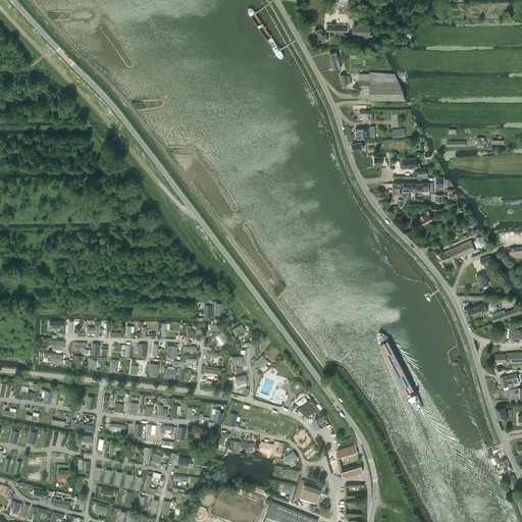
[(349,13),(348,6),(348,1),(338,1),(338,13),(349,13)]
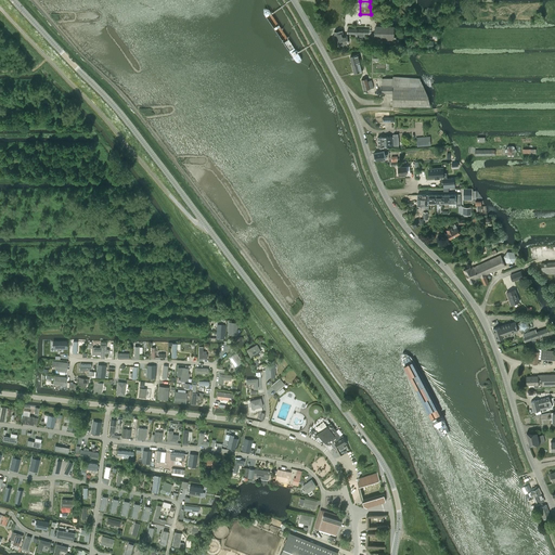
[(396,39),(396,36),(394,36),(394,27),(375,27),(375,39),(394,39),(396,39)]
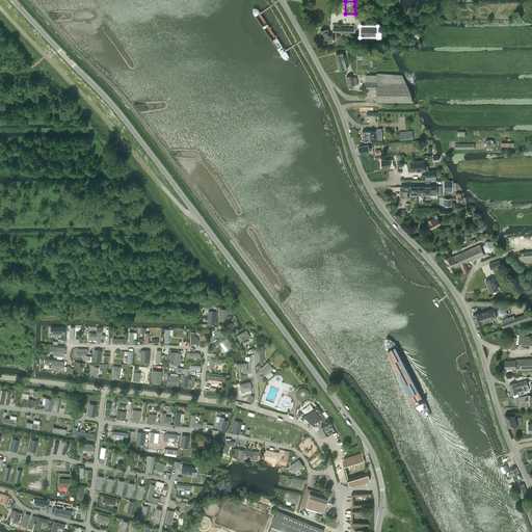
[(336,55),(338,62),(345,60),(344,53),(336,55)]
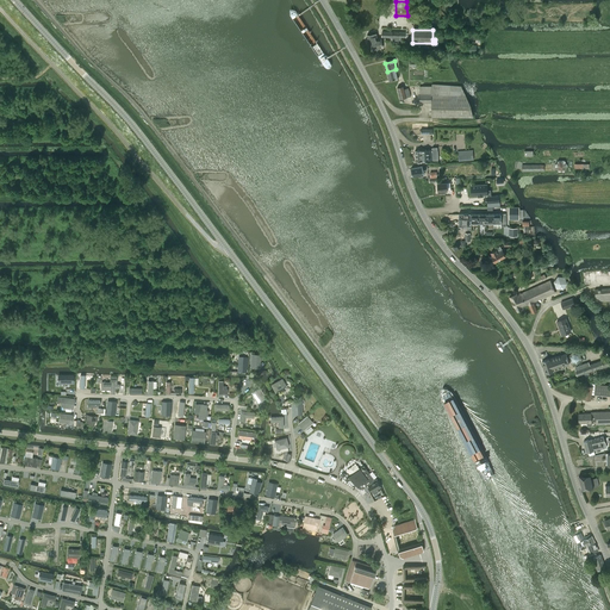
[(398,78),(396,69),(387,72),(390,80),(398,78)]
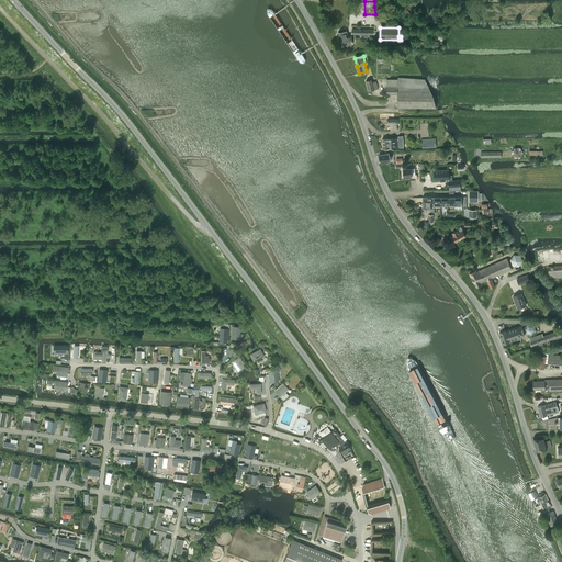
[(397,79),(386,79),(386,94),(397,94),(397,108),(436,108),(435,99),(425,79),(397,77),(397,79)]
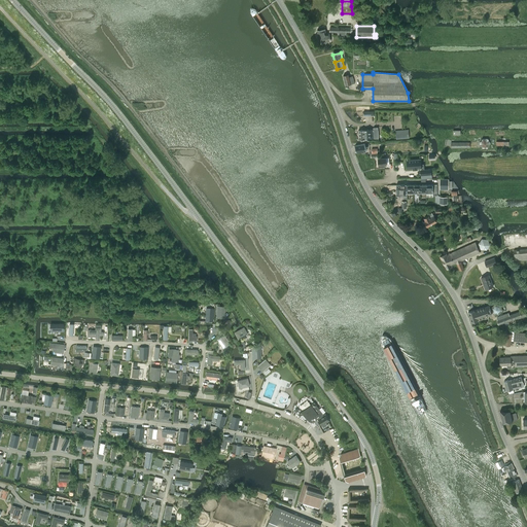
[(346,85),(355,83),(353,78),(352,76),(349,77),(348,74),(343,75),(346,85)]
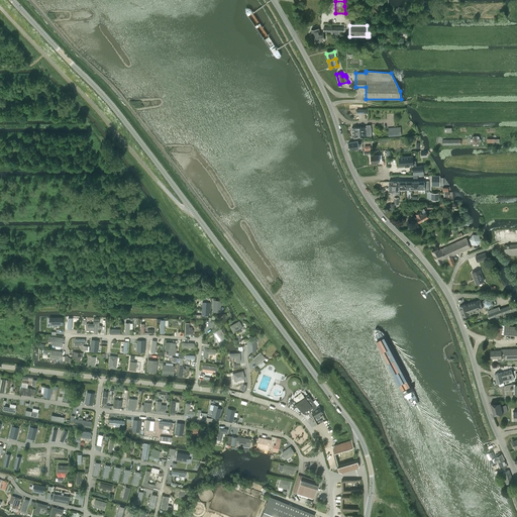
[(367,127),(357,127),(358,136),(368,135),(372,135),(371,124),(367,125),(367,127)]
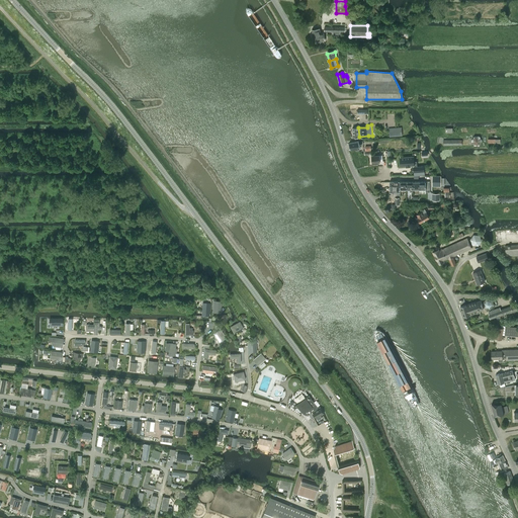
[(402,127),(389,128),(390,137),(402,136),(402,127)]
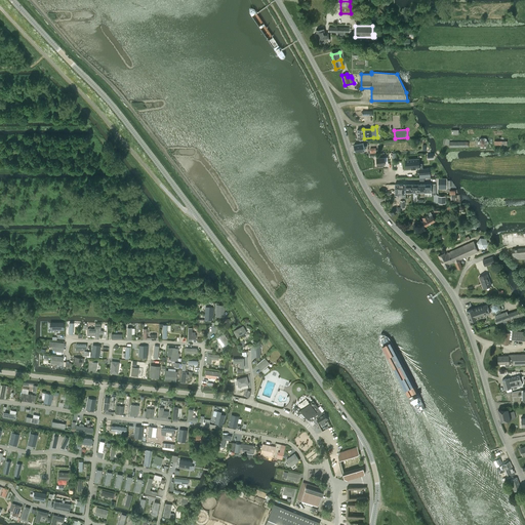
[(478,142),(478,143),(478,144),(481,147),(486,147),(489,143),(486,137),(480,137),(478,142)]
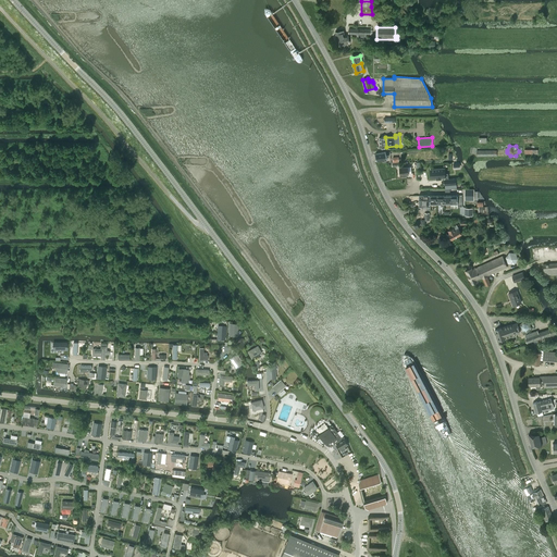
[(374,155),(376,161),(381,160),(387,159),(385,151),(374,155)]
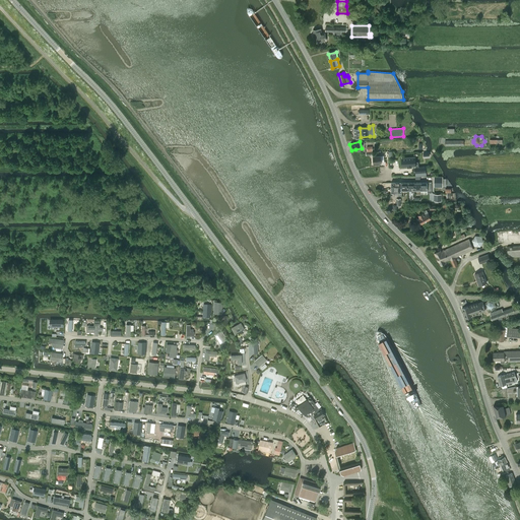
[(415,157),(401,158),(402,167),(407,167),(411,167),(411,166),(415,166),(415,168),(415,173),(426,172),(426,167),(418,167),(418,161),(415,161),(415,157)]
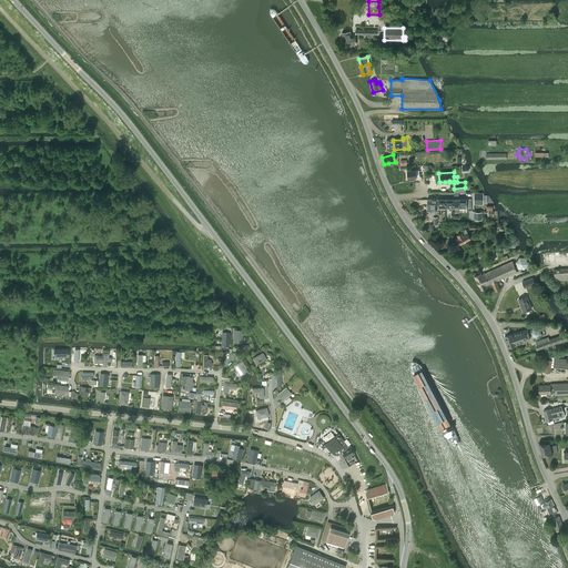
[(484,193),(474,193),(474,204),(484,204),(484,193)]
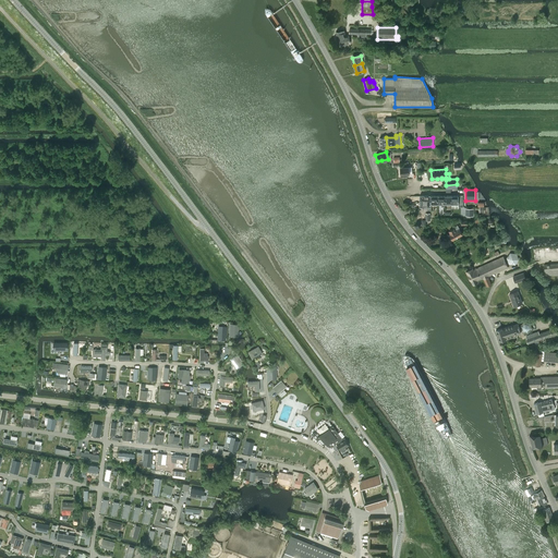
[(458,195),(451,195),(451,204),(458,204),(458,206),(459,207),(462,207),(462,205),(462,204),(459,204),(459,201),(459,198),(458,195)]
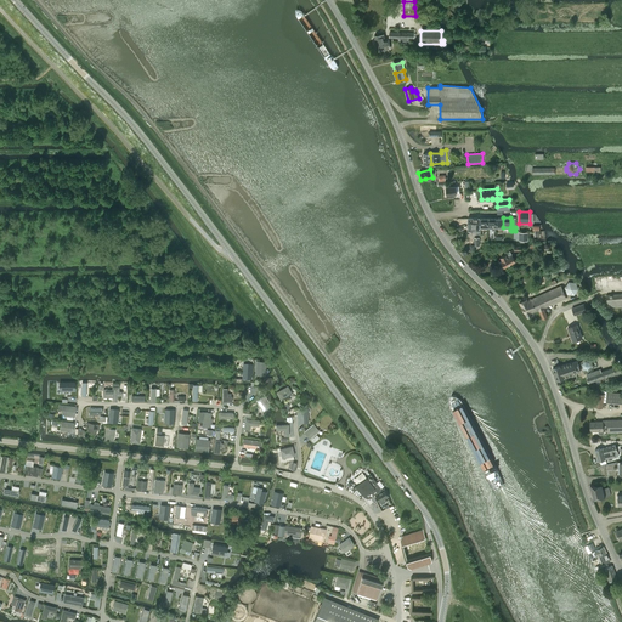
[(503,260),(502,261),(504,267),(515,261),(510,252),(505,254),(501,256),(503,260)]
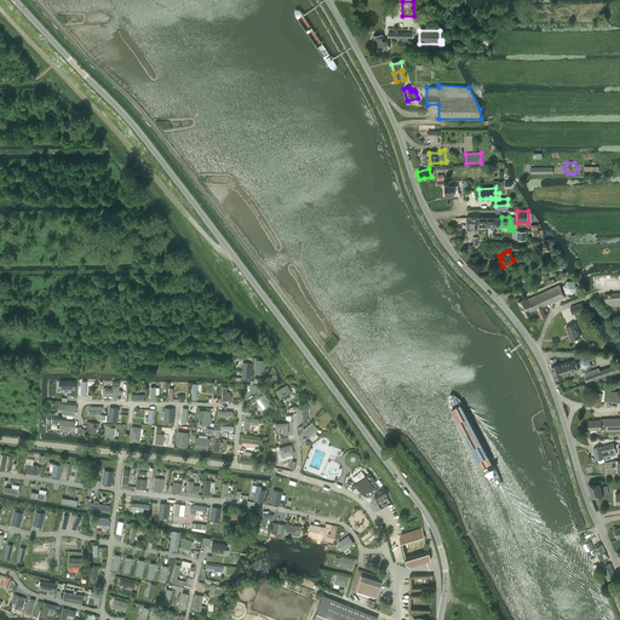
[(562,287),(566,293),(573,294),(577,288),(574,282),(567,281),(562,287)]
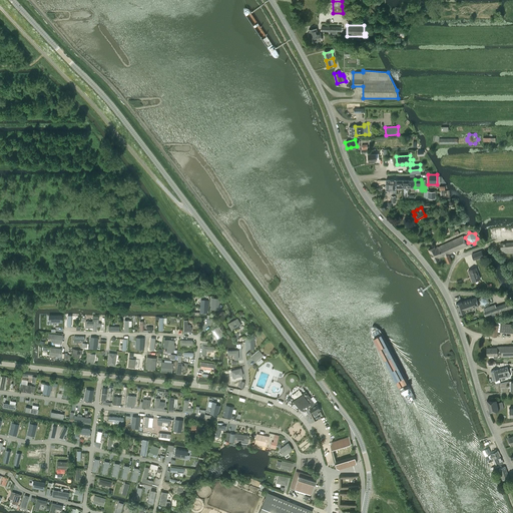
[(428,249),(435,263),(439,261),(438,259),(444,255),(448,264),(452,262),(449,253),(467,245),(462,235),(435,247),(435,246),(428,249)]
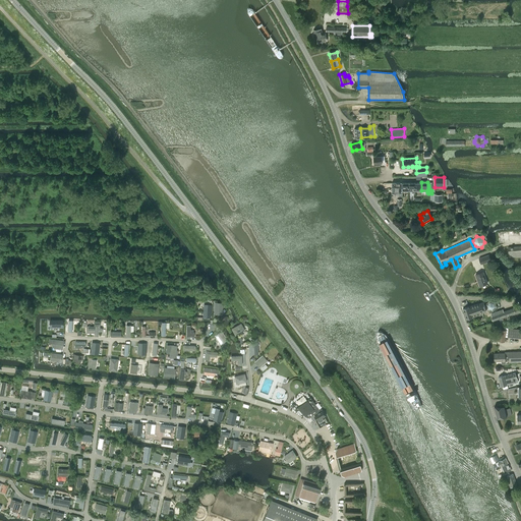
[(520,250),(520,246),(508,247),(509,257),(520,256),(520,250)]
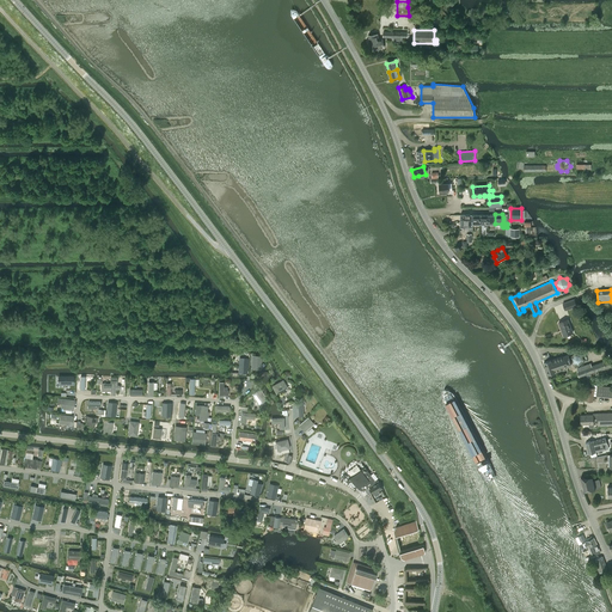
[(574,299),(563,303),(565,310),(576,306),(574,299)]
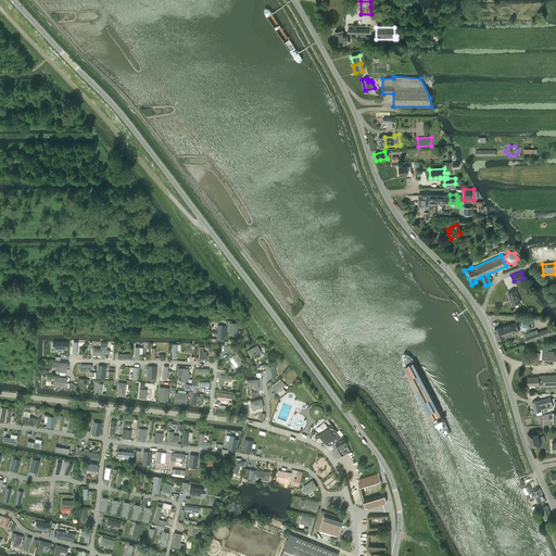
[(515,290),(507,293),(513,305),(520,302),(517,293),(516,294),(515,290)]
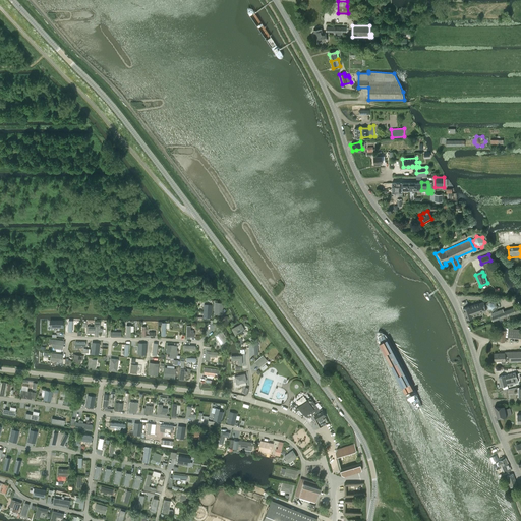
[(485,304),(487,310),(493,311),(497,307),(496,301),(489,300),(485,304)]
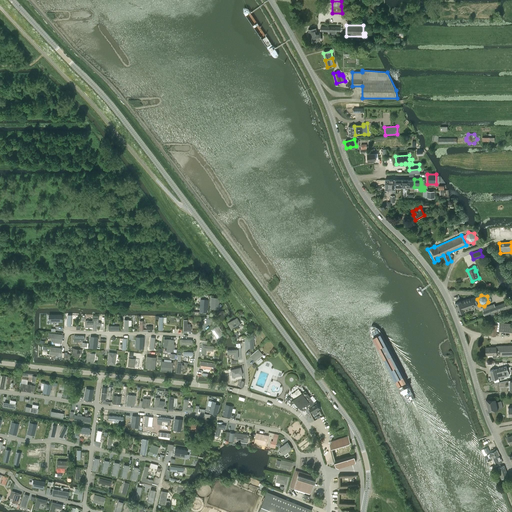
[(210,308),(218,309),(218,298),(211,297),(210,308)]
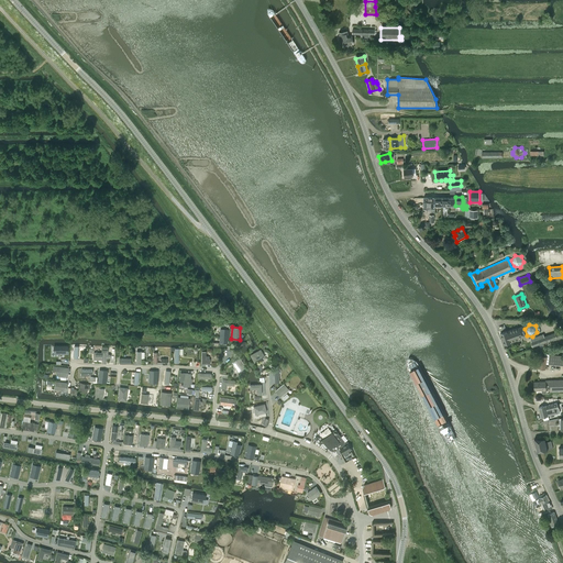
[(501,333),(500,333),(505,344),(510,342),(510,341),(512,341),(514,342),(521,340),(520,338),(526,335),(522,327),(507,332),(507,331),(501,333)]
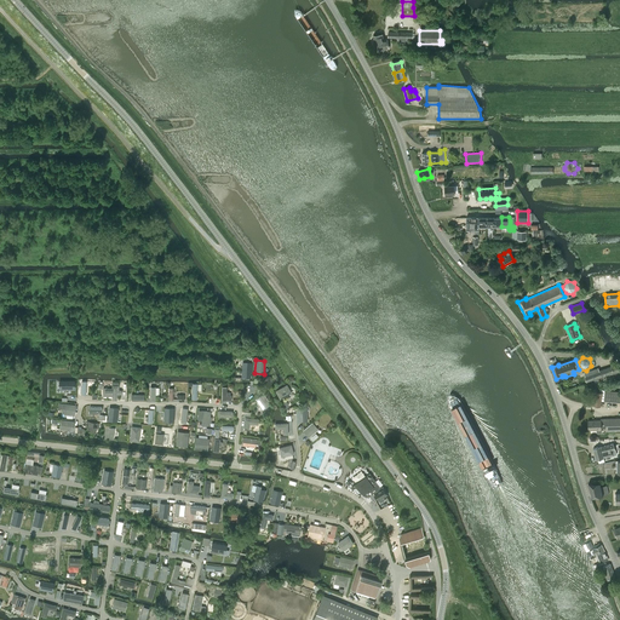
[(242,365),(242,378),(251,378),(252,363),(247,363),(247,365),(242,365)]
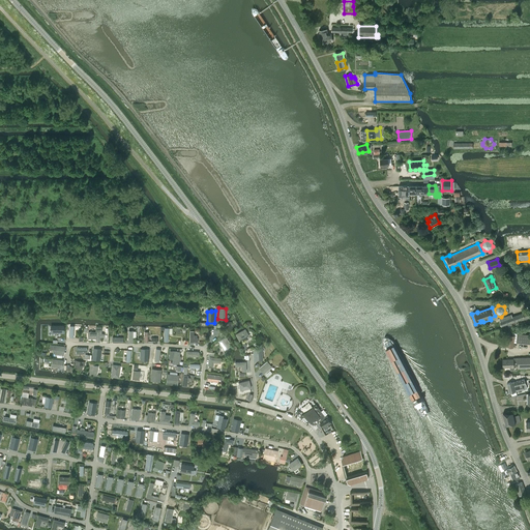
[(516,322),(523,320),(529,318),(529,317),(529,314),(529,315),(529,312),(523,314),(495,323),(497,327),(516,321),(516,322)]
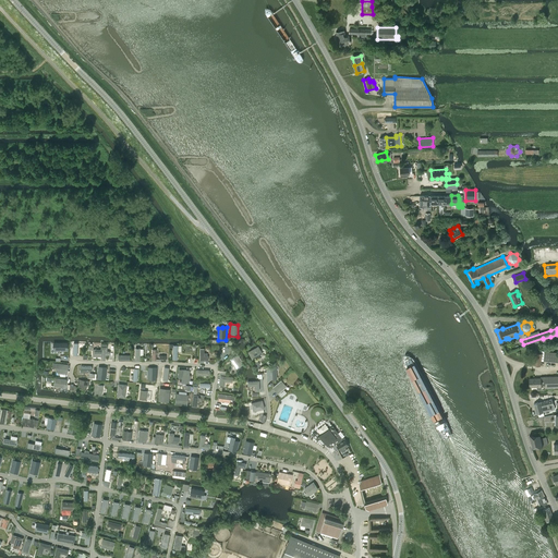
[(93,350),(93,356),(101,356),(101,360),(105,360),(105,354),(110,354),(110,352),(106,352),(106,346),(102,346),(102,344),(101,344),(101,346),(100,350),(93,350)]
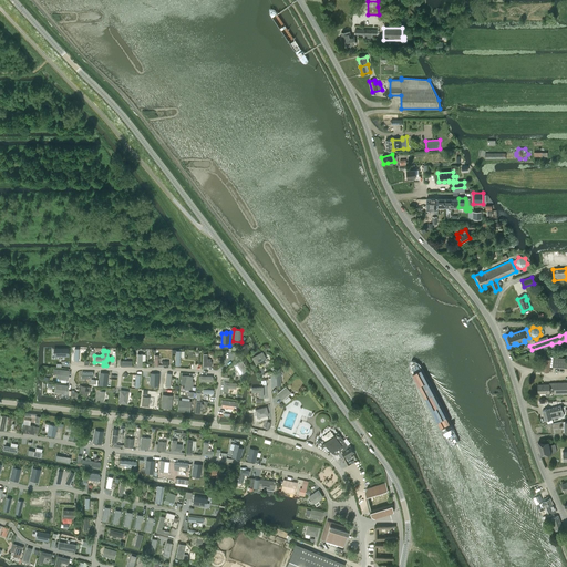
[(253,358),(256,364),(266,359),(263,352),(253,358)]
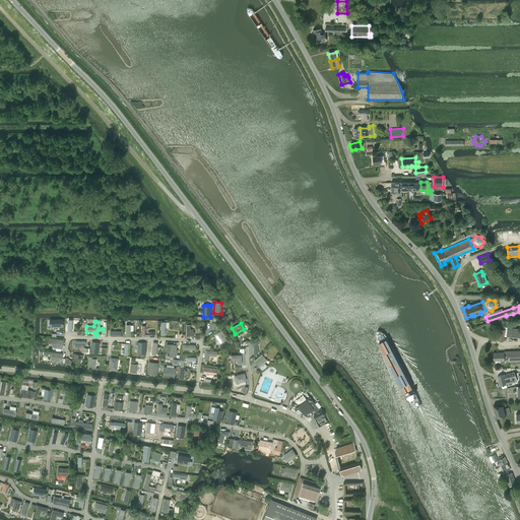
[(500,328),(498,340),(504,341),(504,336),(519,337),(519,328),(506,327),(505,329),(500,328)]
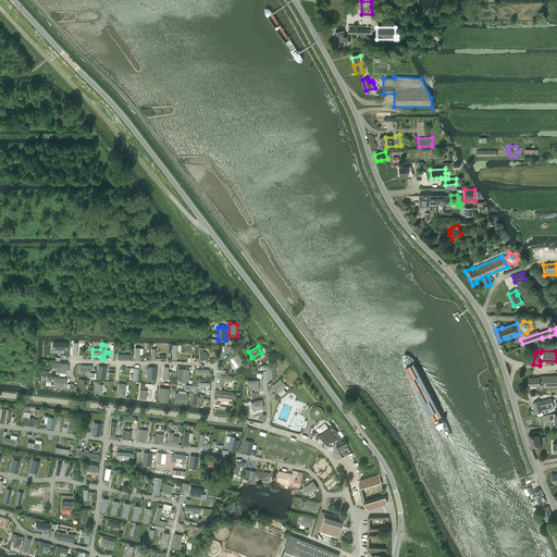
[(236,368),(243,363),(237,354),(230,359),(236,368)]
